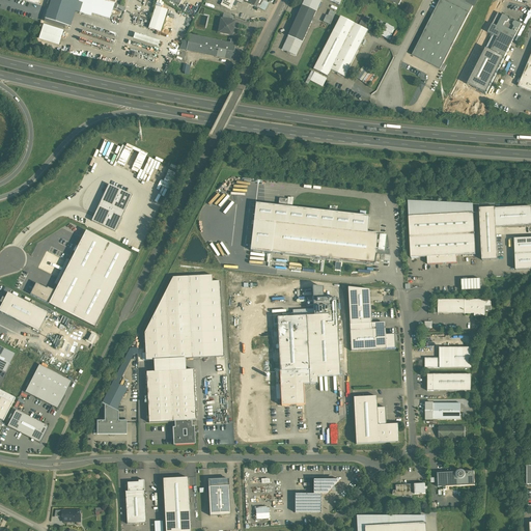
[(51,0),(46,20),(65,26),(72,7),(73,0),(51,0)]
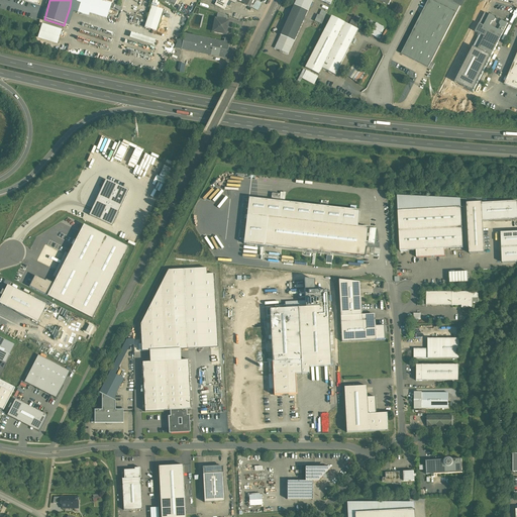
[(71,0),(70,7),(83,11),(83,12),(87,13),(88,10),(105,15),(109,3),(100,0),(71,0)]
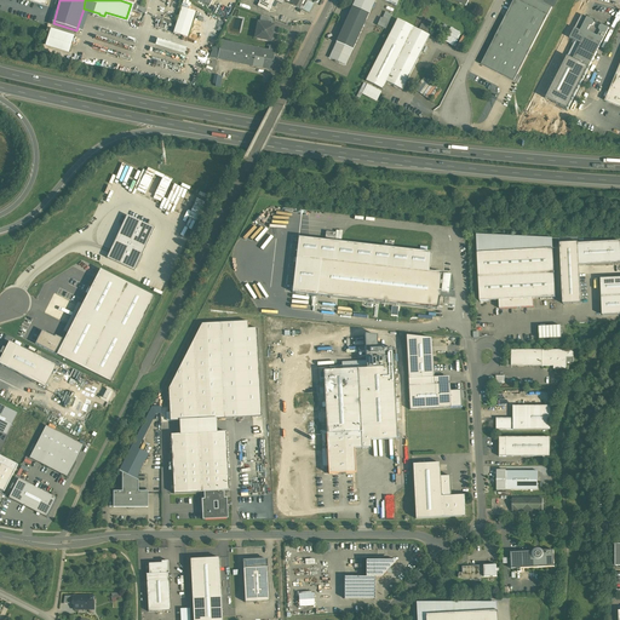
[(260,0),(258,6),(269,12),(274,0),(260,0)]
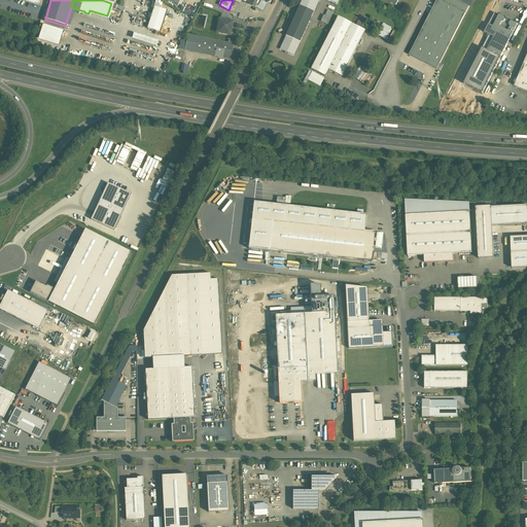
[(240,0),(257,8),(261,1),(261,0),(240,0)]
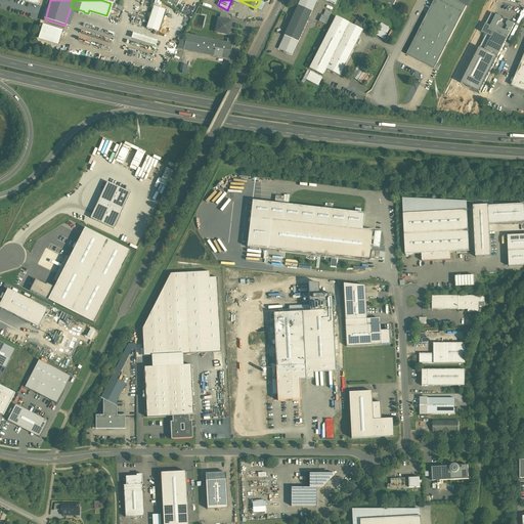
[(300,0),(298,5),(312,12),(316,0),(323,0),(335,5),(337,0),(300,0)]
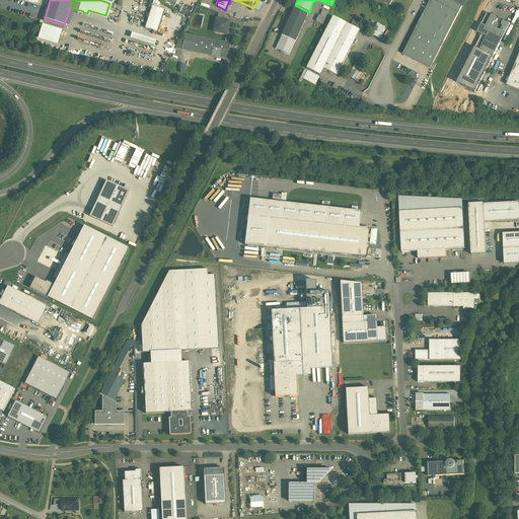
[(458,14),(431,0),(430,0),(402,54),(430,68),(458,14)]
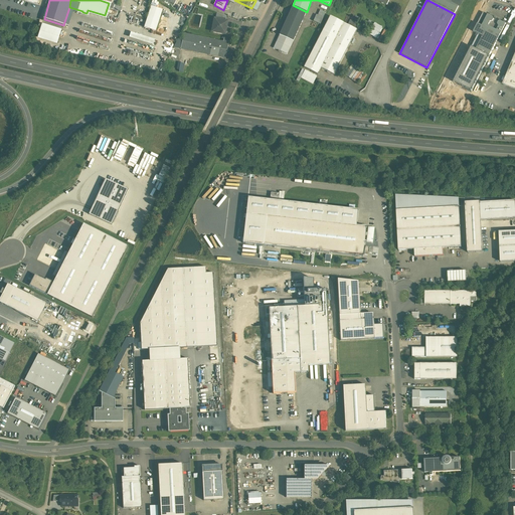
[(458,7),(445,0),(427,0),(455,14),(458,7)]
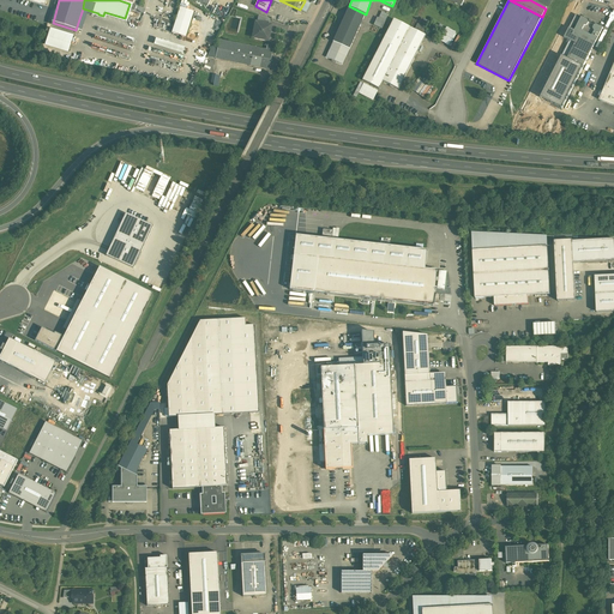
[(311,5),(305,1),(300,10),(307,13),(311,5)]
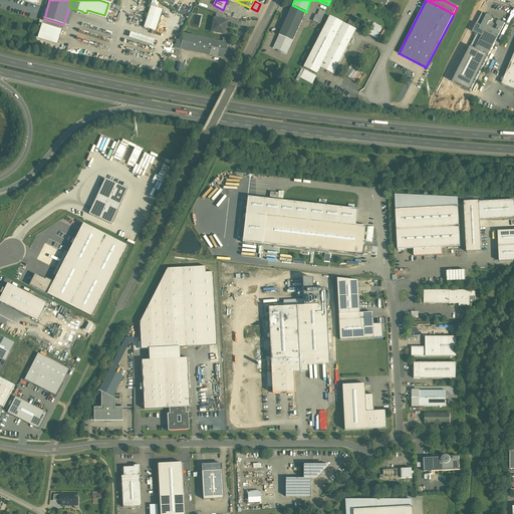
[(292,5),(278,36),(292,42),(306,12),(292,5)]
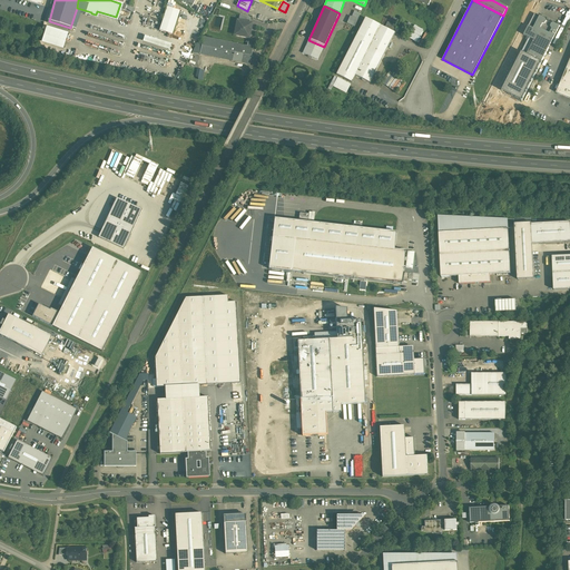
[(180,11),(167,7),(159,31),(173,35),(180,11)]
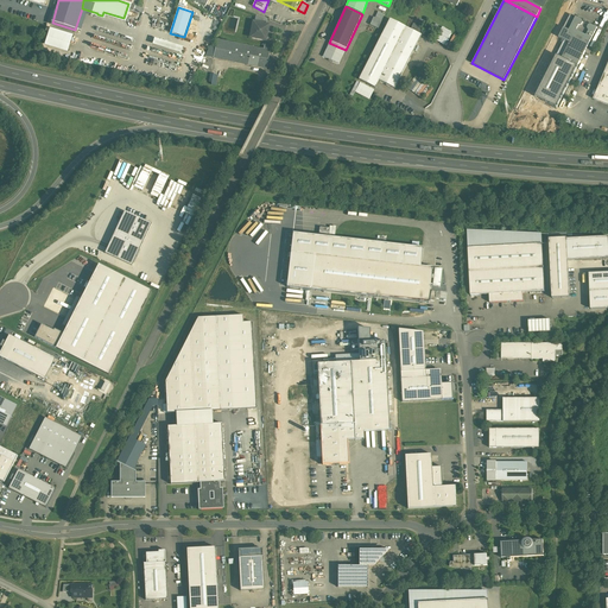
[(267,19),(258,16),(255,24),(266,26),(267,19)]
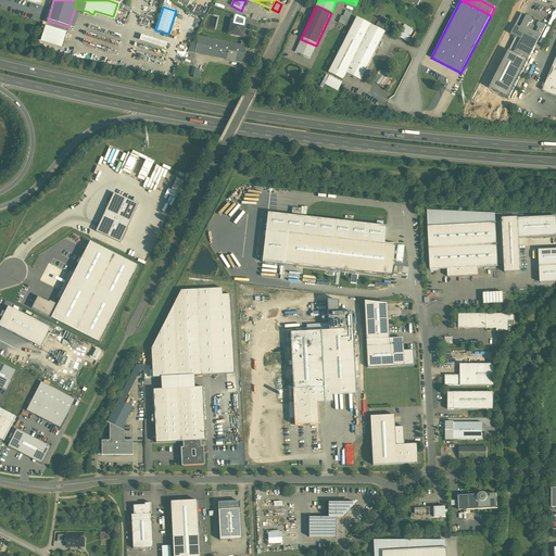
[(527,16),(521,14),(516,26),(520,28),(527,16)]
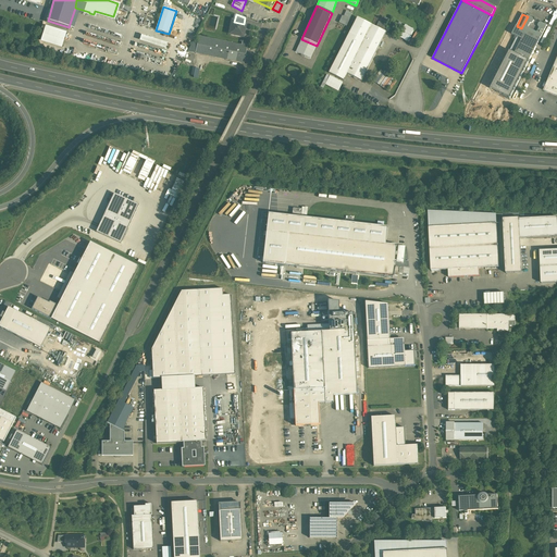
[(521,28),(517,37),(522,39),(515,53),(529,61),(547,26),(541,23),(539,24),(534,21),(533,20),(528,16),(521,28)]
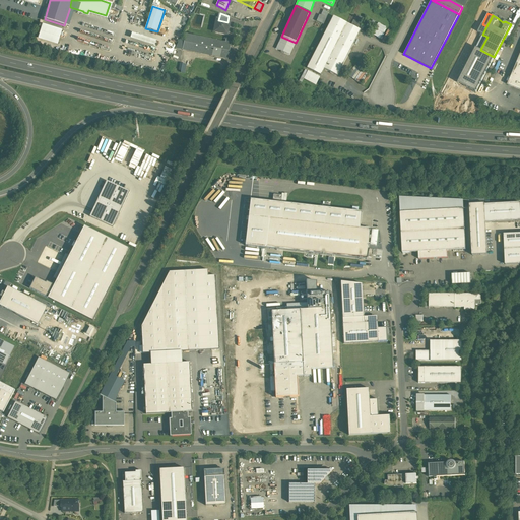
[(346,23),(333,16),(326,31),(339,38),(346,23)]
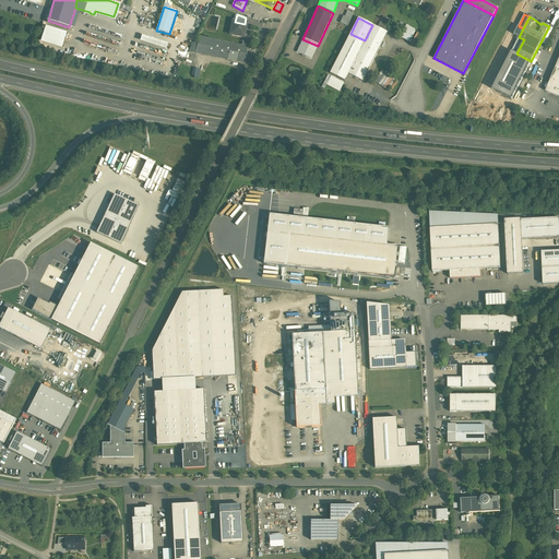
[(235,22),(234,21),(230,35),(244,37),(247,24),(245,24),(235,22)]
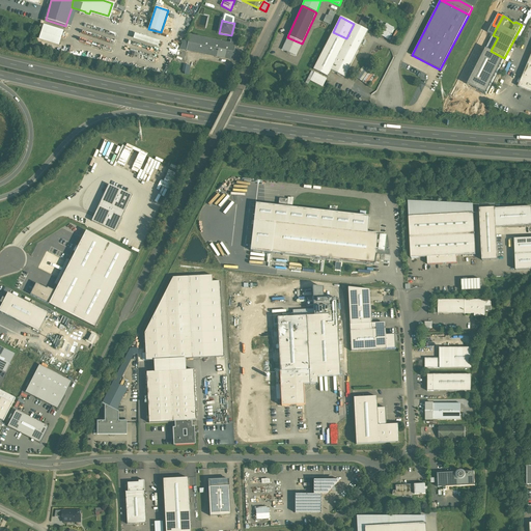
[(364,22),(361,21),(358,26),(366,30),(369,25),(367,24),(364,22)]
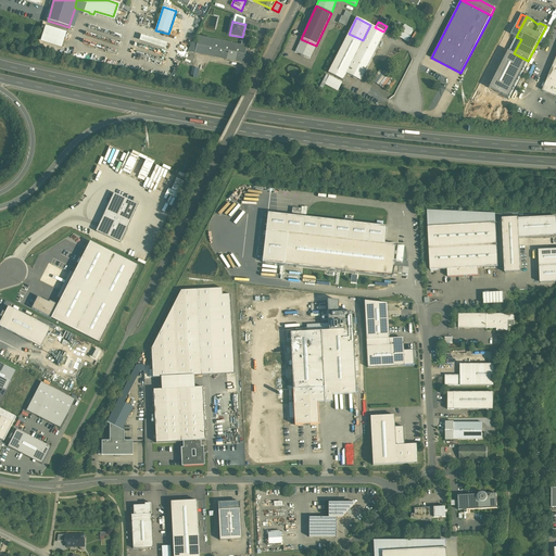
[(363,40),(345,74),(346,74),(361,81),(386,33),(370,25),(363,40)]
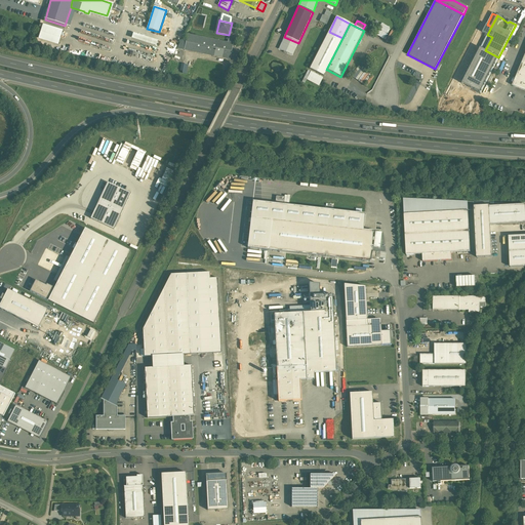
[(487,25),(482,33),(487,35),(491,27),(487,25)]
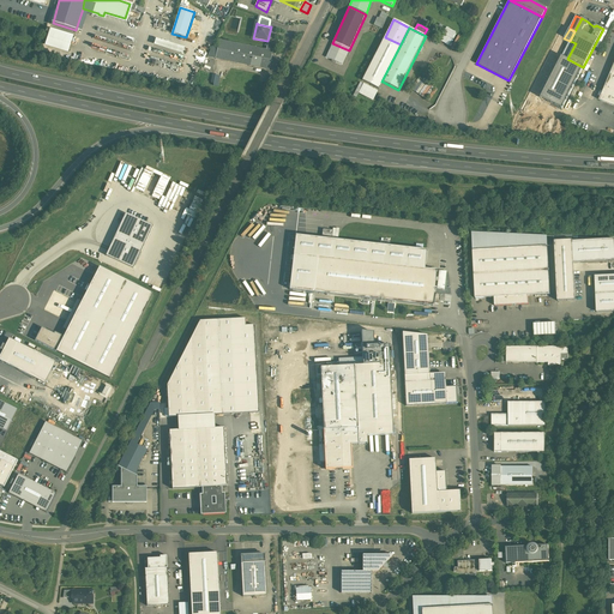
[(72,37),(52,31),(46,47),(67,54),(72,37)]
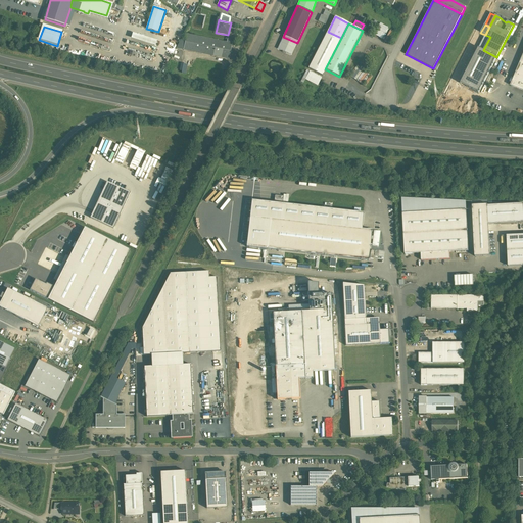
[(341,38),(328,32),(308,68),(322,76),(326,69),(325,69),(341,38)]
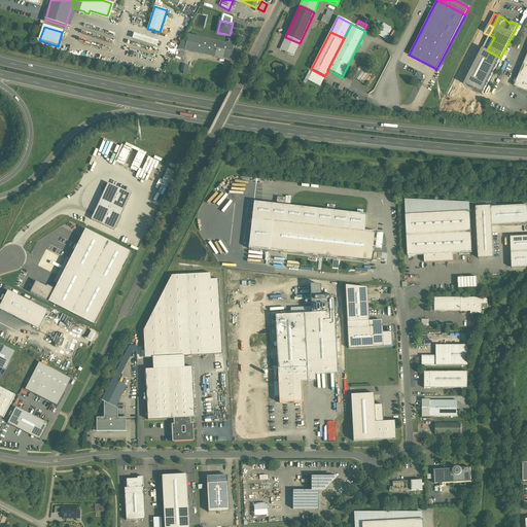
[(162,43),(137,35),(136,40),(160,48),(162,43)]
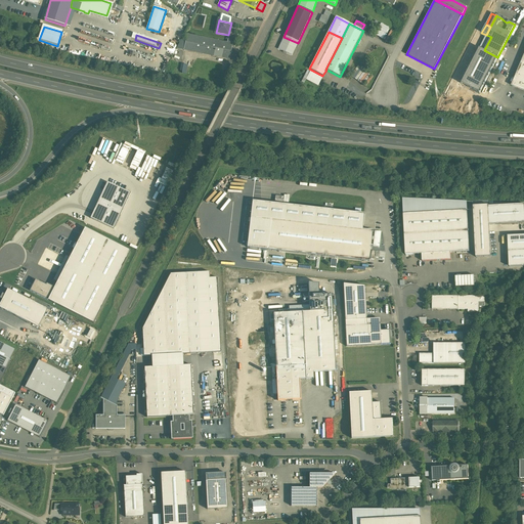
[(228,39),(227,43),(187,35),(184,50),(229,59),(233,40),(228,39)]
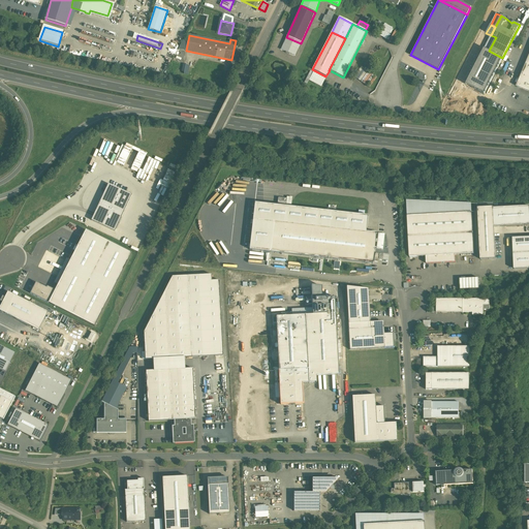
[(301,43),(286,37),(284,43),(298,50),(301,43)]
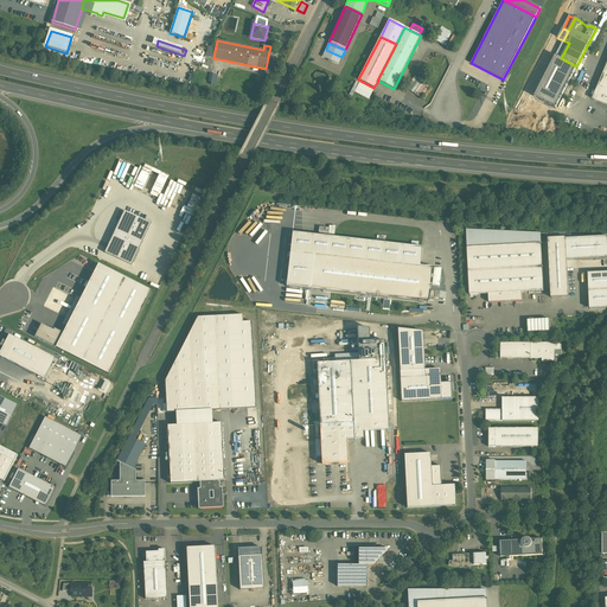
[(342,57),(326,50),(323,57),(338,64),(342,57)]
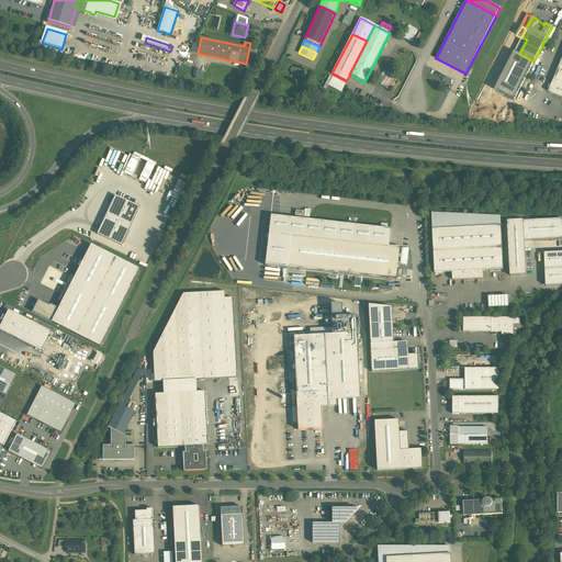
[(515,99),(534,62),(519,54),(514,52),(495,89),(515,99)]
